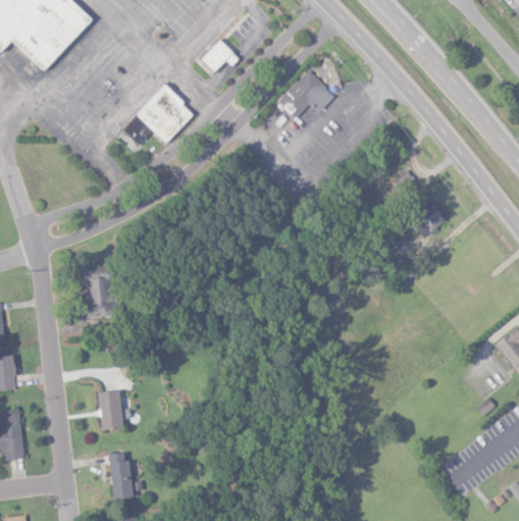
[(0,0),(0,52),(10,41),(44,71),(93,17),(72,0),(0,0)]
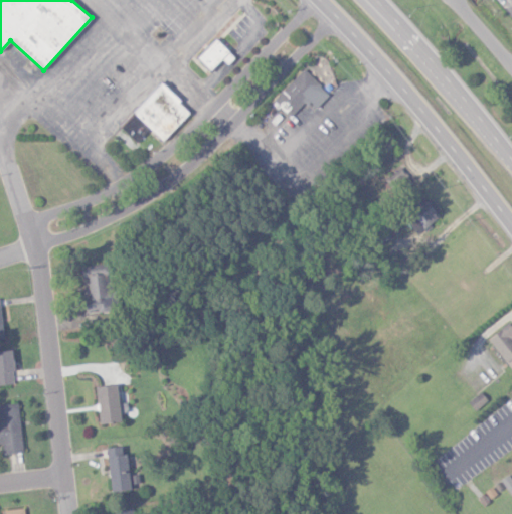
[(236,58),(216,39),(197,59),(210,71),(222,59),(228,65),(236,58)]
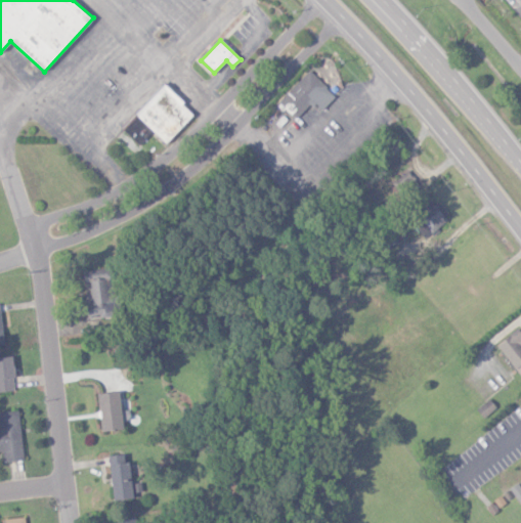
[(323,112),(338,96),(310,72),(279,104),(297,121),(313,102),(323,112)]
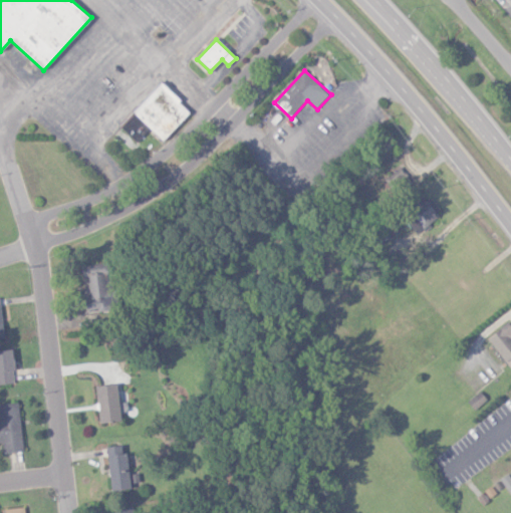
[(192,112),(161,83),(120,126),(139,143),(151,130),(164,143),(192,112)]
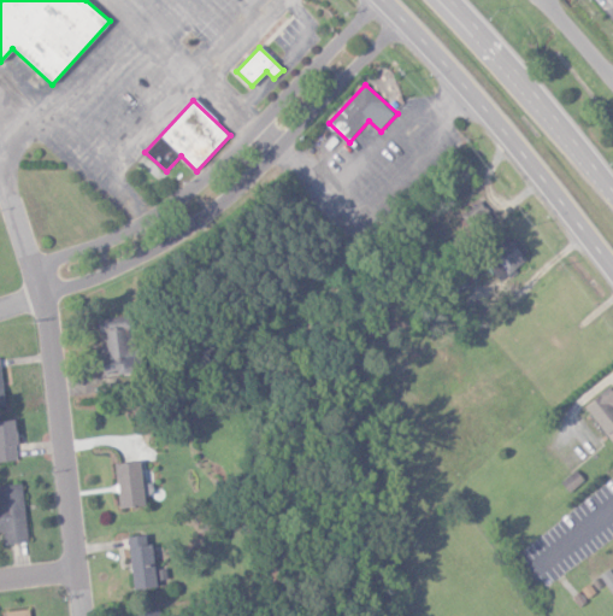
[(491,251),(497,258),(488,265),(502,282),(529,260),(510,236),(491,251)]
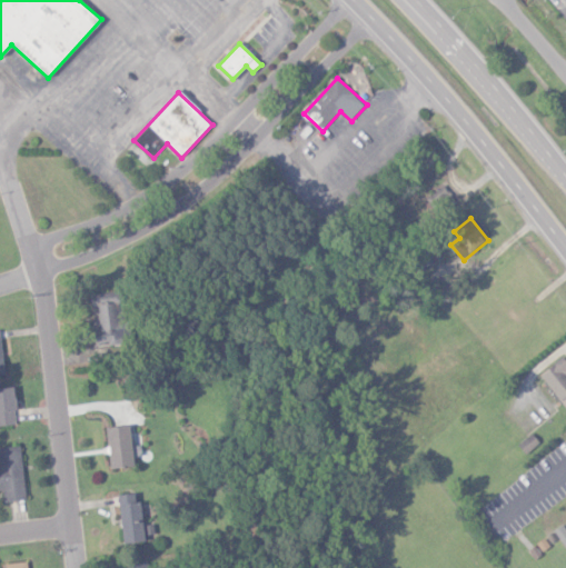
[(99,331),(93,332),(96,347),(123,345),(118,294),(96,296),(99,331)]
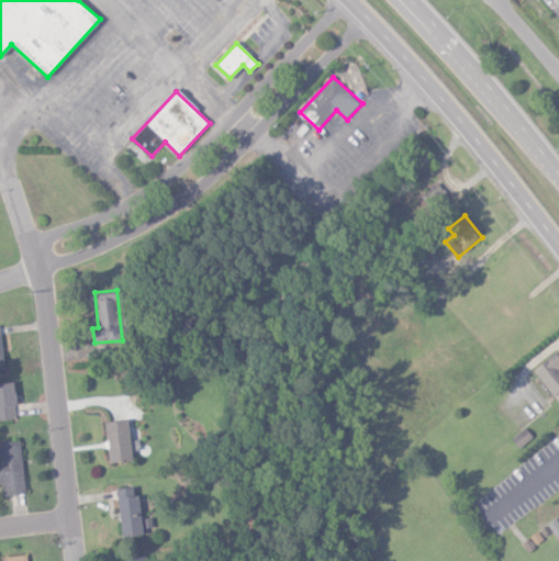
[(558,359),(556,355),(535,369),(558,404),(558,359)]
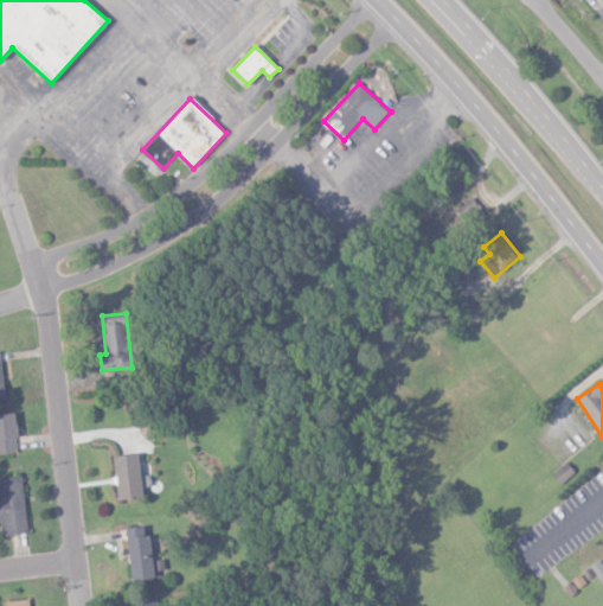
[(0,414),(0,454),(18,454),(17,414),(0,414)]
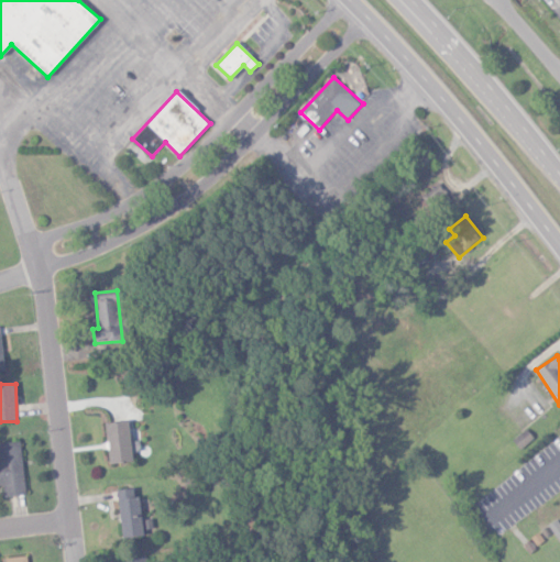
[(110,464),(134,462),(130,421),(107,423),(110,464)]
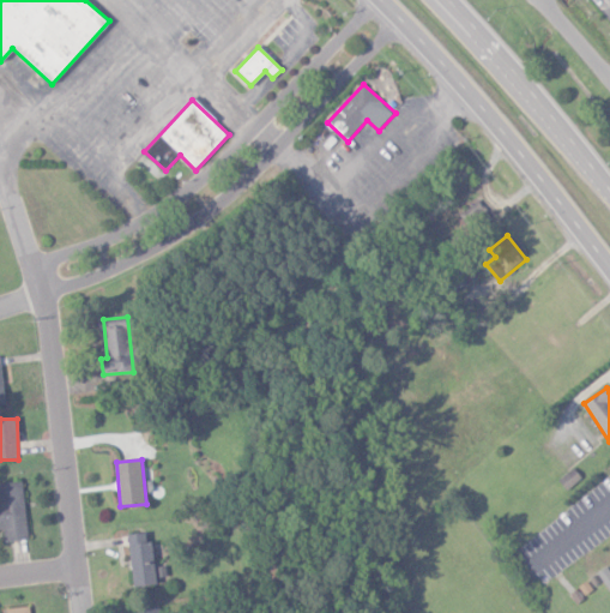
[(25,482),(0,484),(0,492),(1,504),(0,503),(0,530),(7,530),(8,542),(30,541),(25,482)]
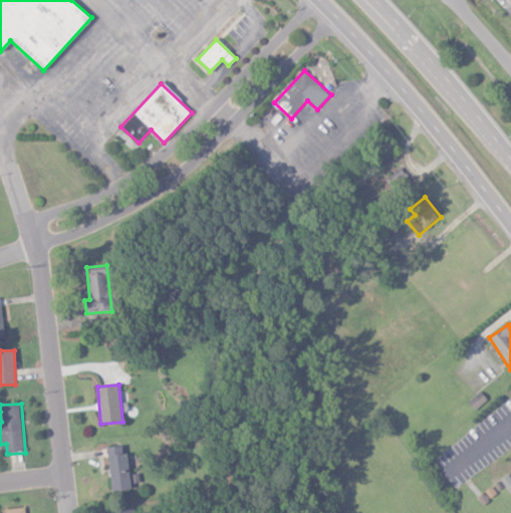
[(108,448),(112,492),(132,490),(129,454),(123,454),(122,447),(108,448)]
